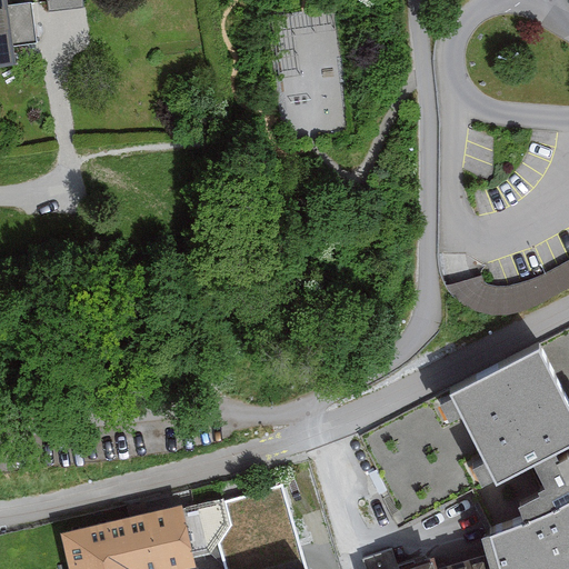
[(5,8),(3,0),(0,0),(0,67),(15,66),(11,47),(31,43),(27,6),(5,8)]
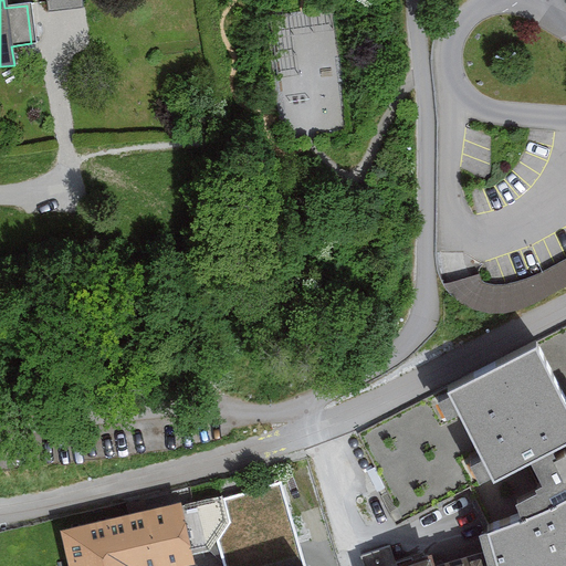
[(80,0),(44,0),(46,16),(81,12),(80,0)]
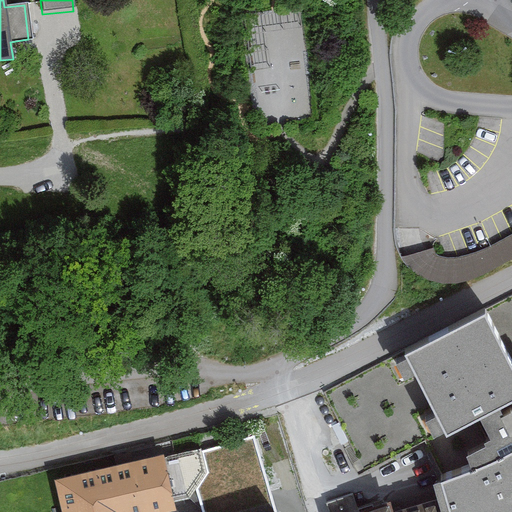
[(305,75),(303,8),(251,10),(254,69),(261,69),(263,108),(274,108),(273,76),(305,75)]
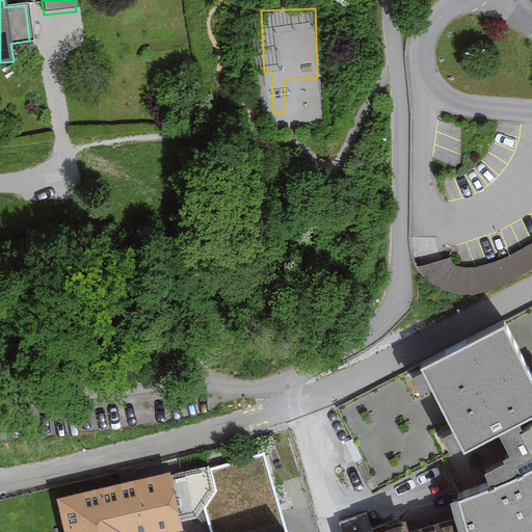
[(531,411),(531,314),(338,414),(377,490),(439,459),(531,411)]
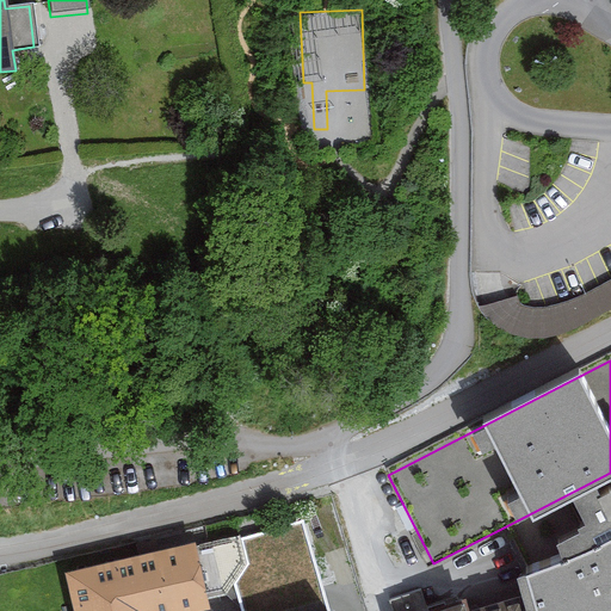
[(610,610),(610,473),(504,528),(535,610),(610,610)]
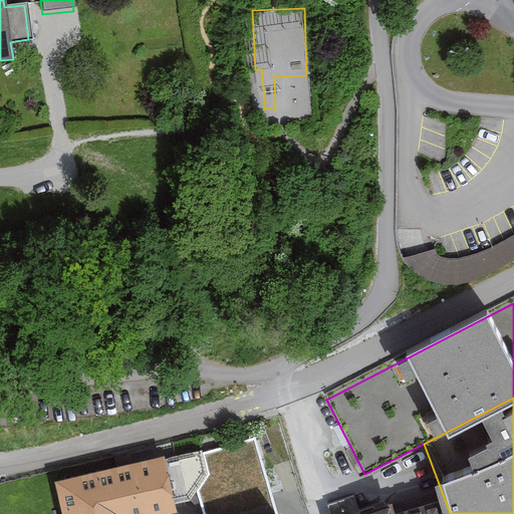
[(53,480),(61,513),(159,513),(174,511),(162,456),(53,480)]
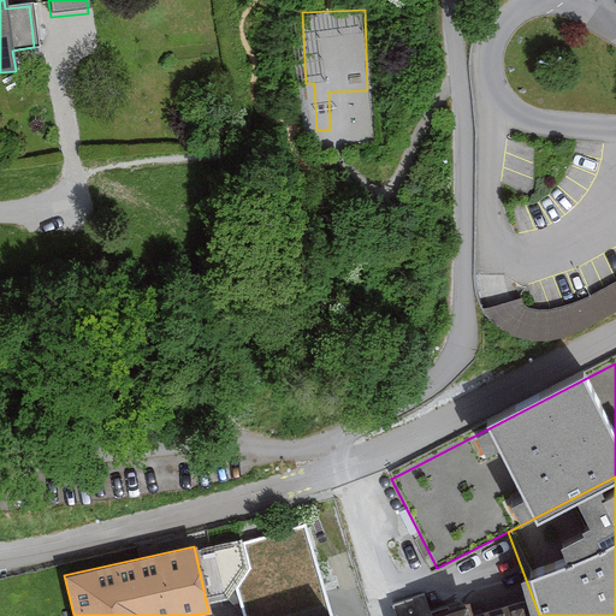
[(478,615),(467,615),(465,605),(430,615),(531,615),(527,600),(478,615)]
